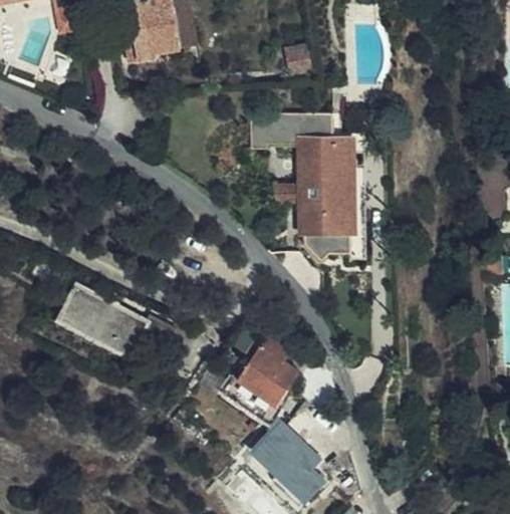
[(182,48),(172,0),(139,0),(115,4),(128,64),(157,58),(156,54),(182,48)]
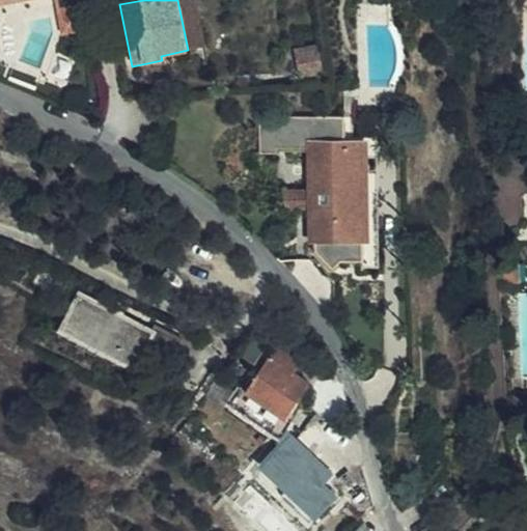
[(177,0),(188,50),(202,47),(192,0),(177,0)]
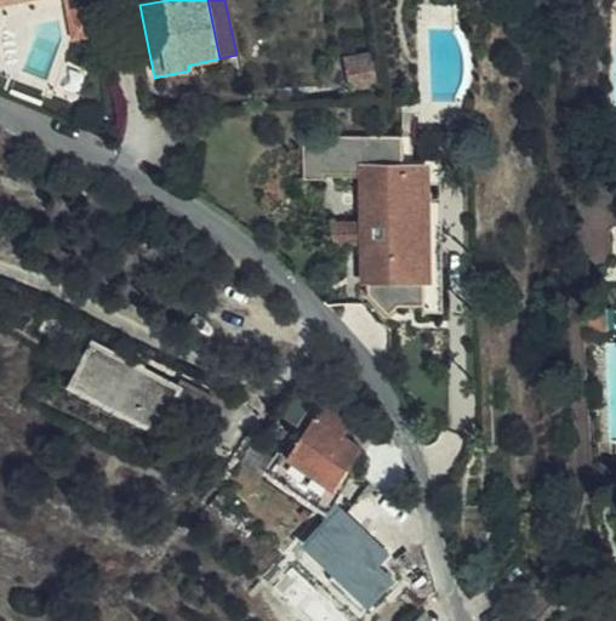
[(401,171),(401,140),(301,140),(301,187),(324,187),(324,181),(365,181),(366,228),(366,252),(366,303),(391,320),(398,307),(422,308),(421,172),(401,171)]
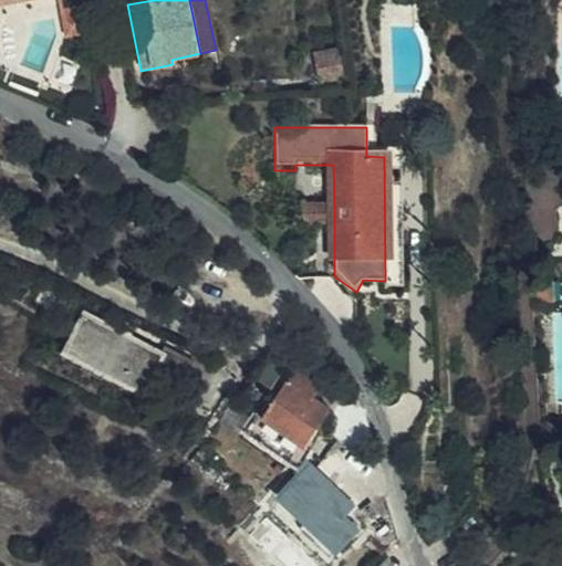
[(554,166),(526,165),(526,194),(553,196),(554,166)]
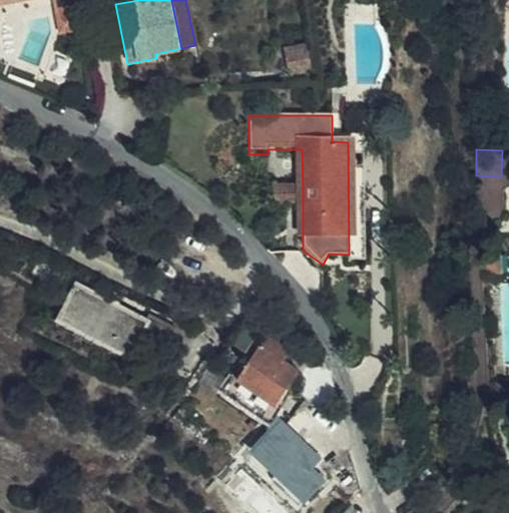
[(270,188),(271,209),(303,208),(303,188),(270,188)]
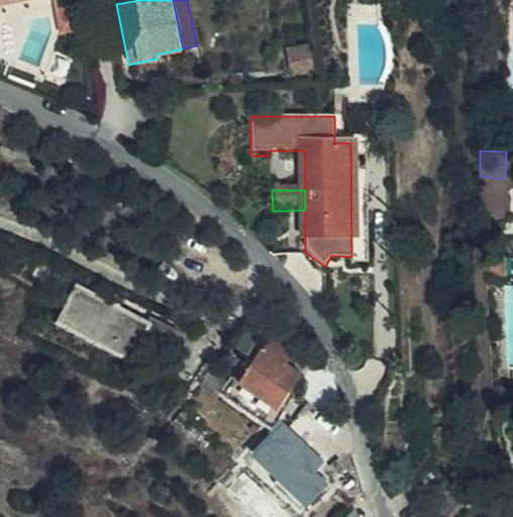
[(145,319),(75,283),(58,317),(129,353),(141,331),(166,343),(173,326),(148,314),(145,319)]
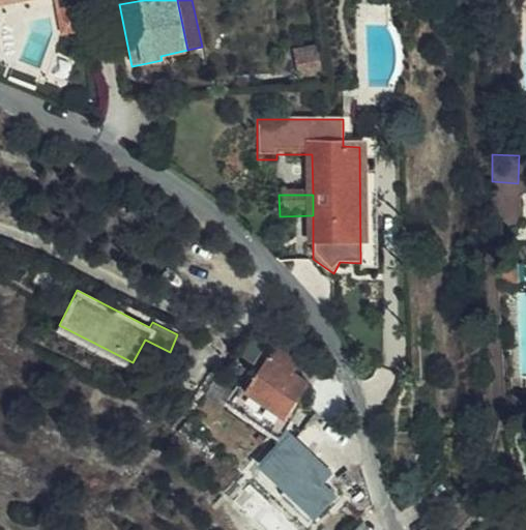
[(279,432),(291,414),(285,410),(292,396),(303,379),(287,369),(297,355),(274,341),(245,385),(238,381),(227,400),(279,432)]
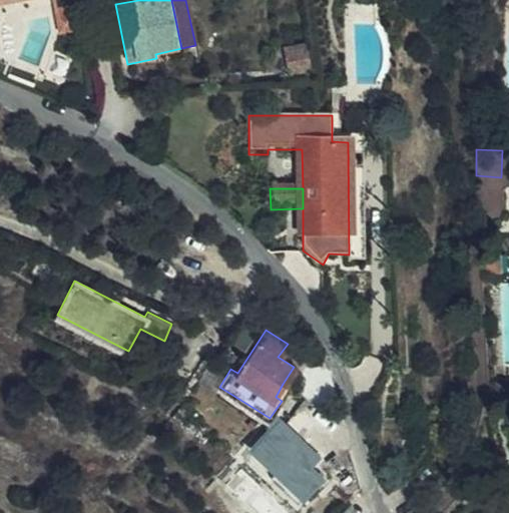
[(276,397),(282,401),(290,388),(283,384),(276,397)]
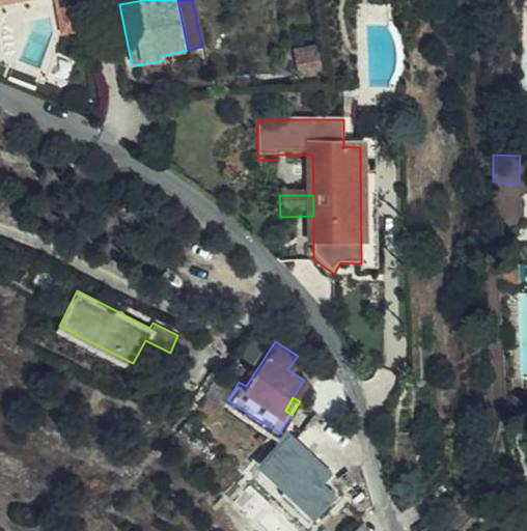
[(326,432),(332,421),(305,404),(298,417),(326,432)]
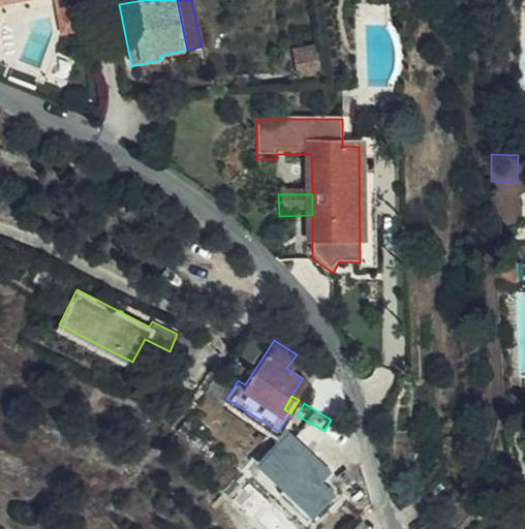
[(313,506),(332,487),(319,475),(329,466),(288,429),(281,439),(278,438),(261,457),(313,506)]
